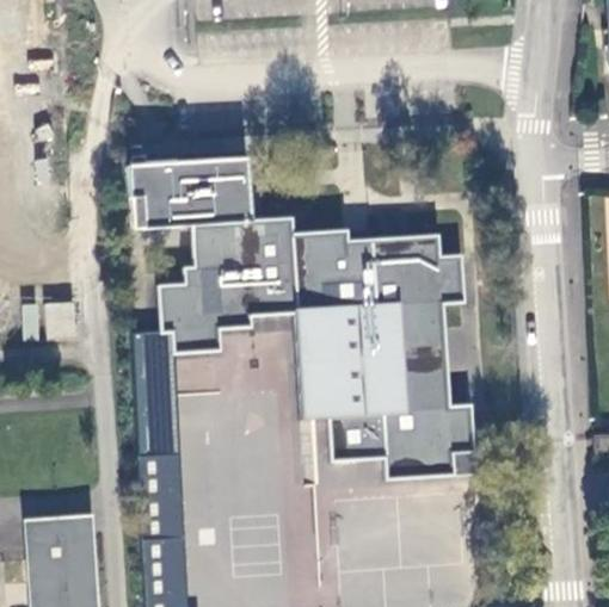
[(190,223),(190,224),(192,265),(184,266),(185,283),(158,284),(160,329),(171,328),(173,350),(217,346),(216,324),(248,322),(248,314),(285,311),(284,305),(295,304),(295,309),(294,309),(294,310),(302,417),(330,416),(332,458),(386,454),(388,476),(453,471),(451,450),(472,448),(469,404),(449,406),(442,299),(461,297),(459,253),(437,254),(435,234),(345,240),(344,228),(289,233),(288,217),(246,221),(243,155),(189,159),(188,158),(128,161),(128,162),(124,162),(127,196),(139,194),(140,212),(141,227),(190,223)]
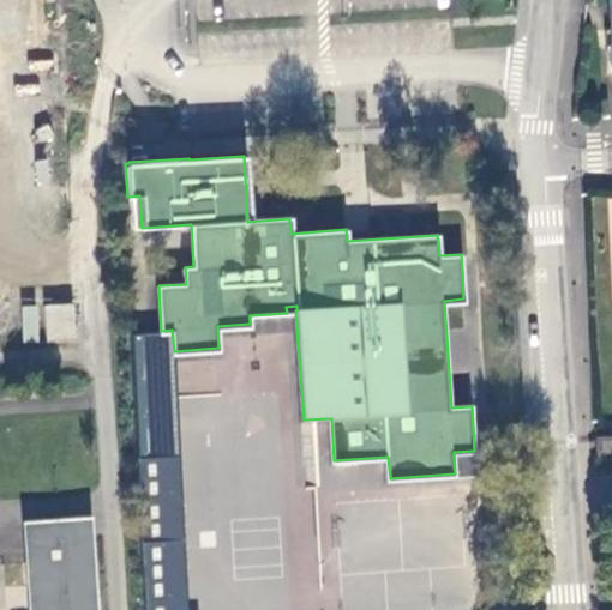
[(72,299),(42,300),(43,338),(73,337),(72,299)]
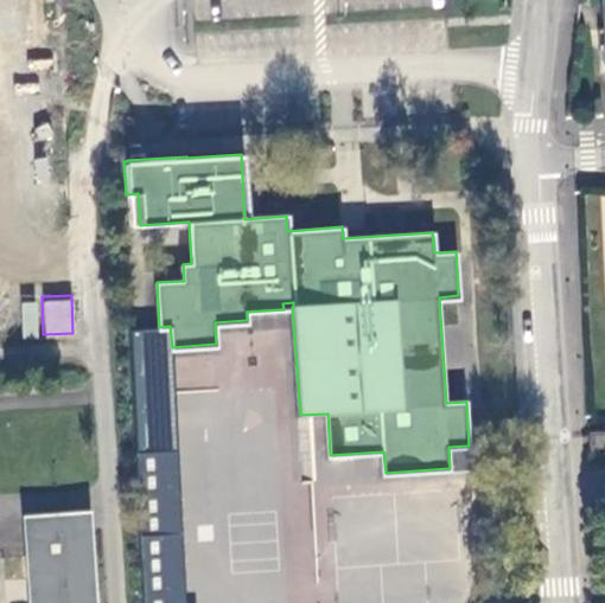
[(19,333),(38,333),(38,299),(20,299),(19,333)]
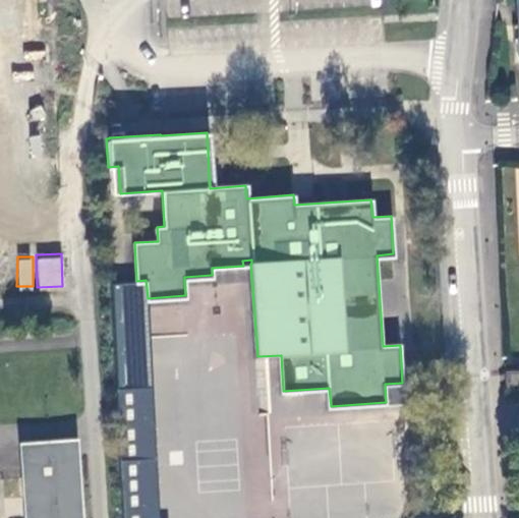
[(117,385),(123,517),(161,517),(153,383),(117,385)]
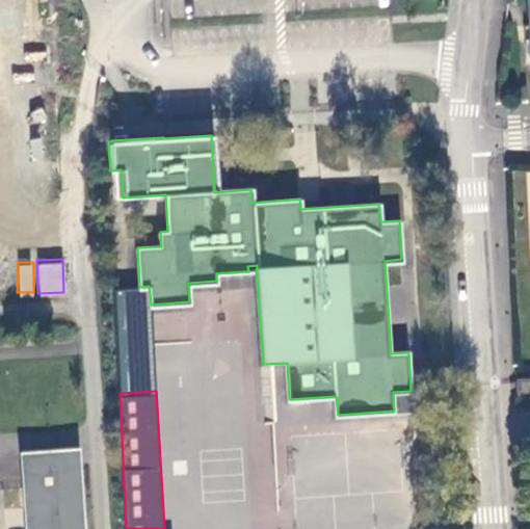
[(253,447),(247,499),(273,501),(279,449),(253,447)]
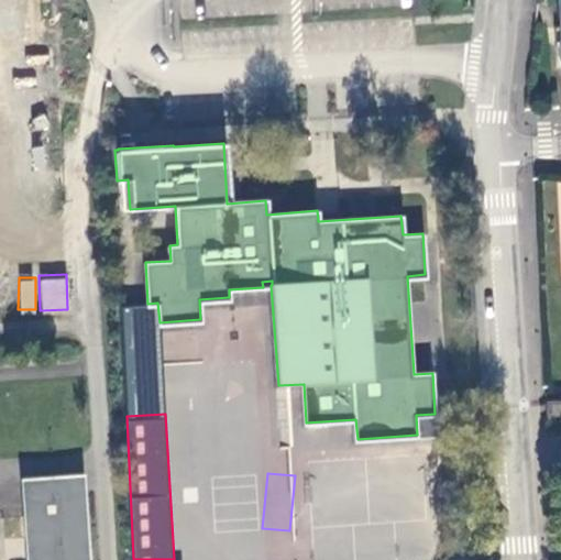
[(83,474),(20,479),(23,519),(35,518),(33,494),(67,492),(76,491),(78,519),(86,518),(83,474)]
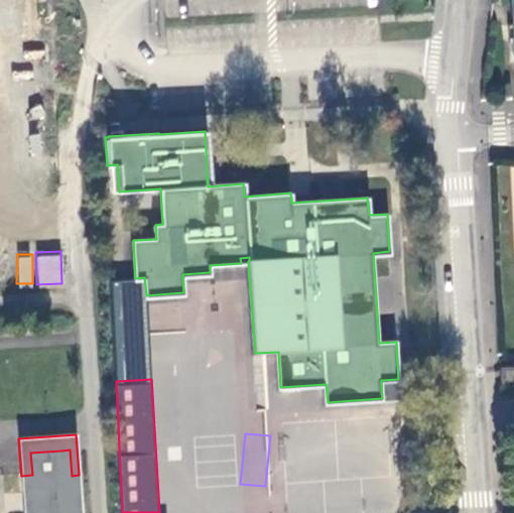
[(82,512),(79,475),(72,476),(70,450),(61,451),(30,453),(32,475),(21,476),(24,512),(82,512)]
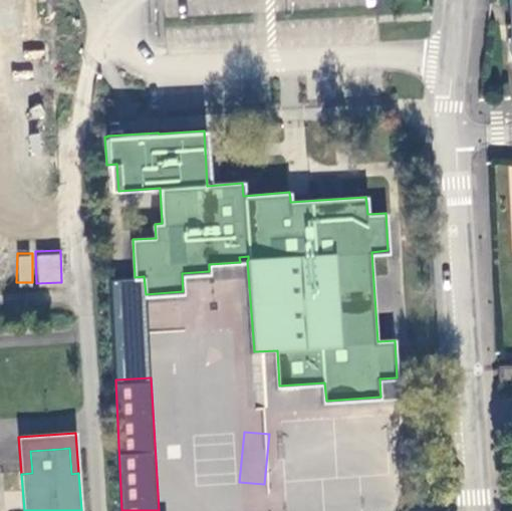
[(252,502),(251,510),(282,510),(282,503),(252,502)]
